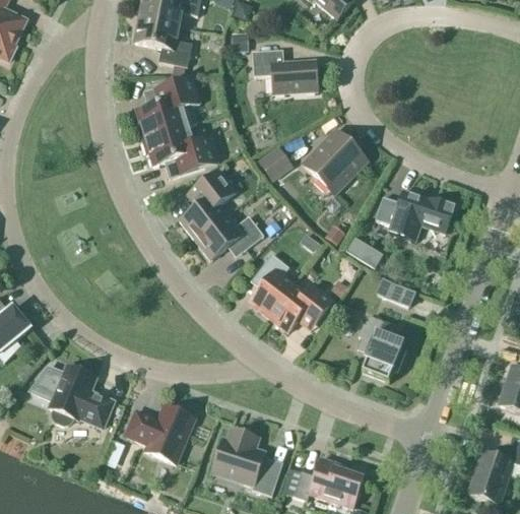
[(0,0),(0,56),(8,60),(14,47),(12,46),(25,19),(2,8),(6,0),(0,0)]
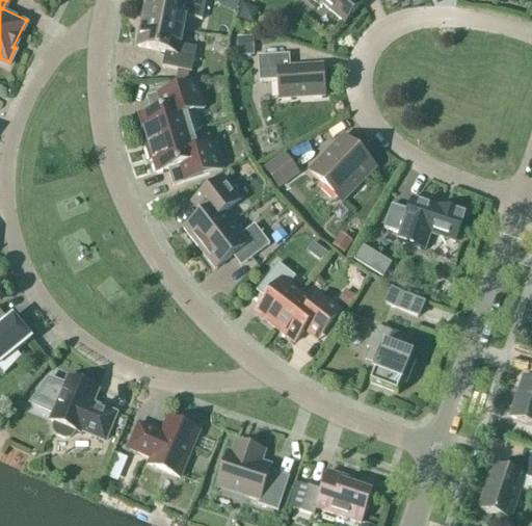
[(142,18),(183,26),(186,12),(202,16),(205,0),(145,0),(142,18)]
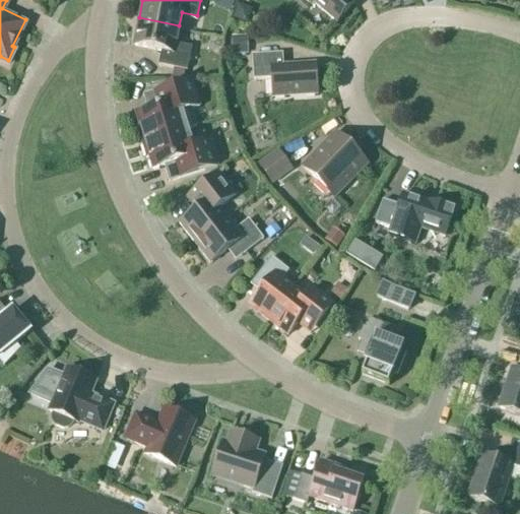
[(248,2),(243,1),(242,0),(238,0),(233,13),(246,18),(251,4),(248,2)]
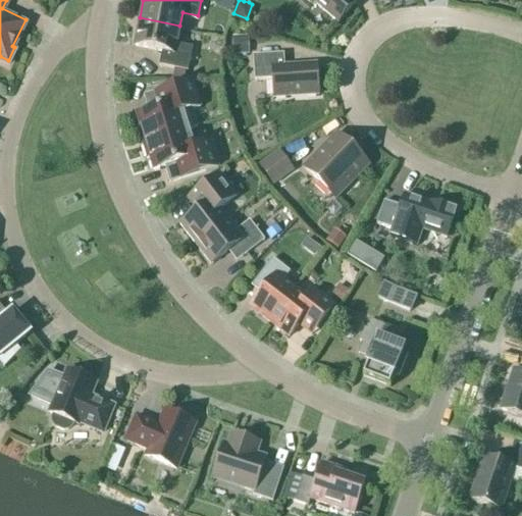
[(337,18),(354,0),(313,0),(316,0),(337,18)]
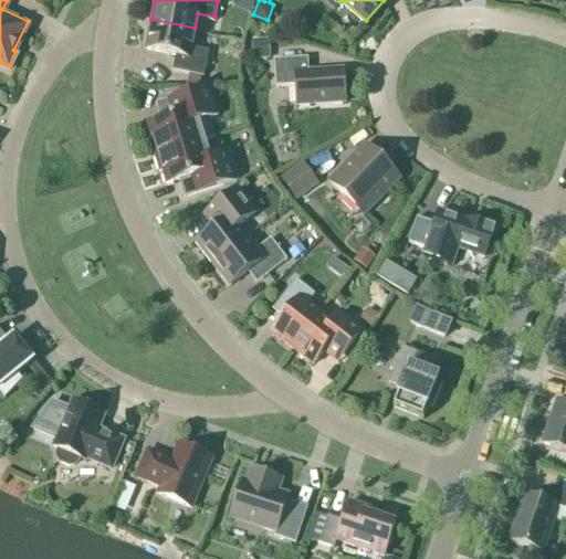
[(191,43),(195,28),(152,19),(146,45),(175,51),(173,66),(203,72),(209,46),(191,43)]
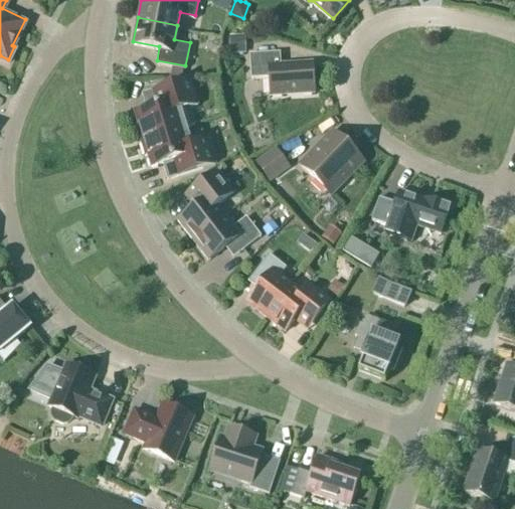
[(230,50),(245,49),(244,30),(229,31),(230,50)]
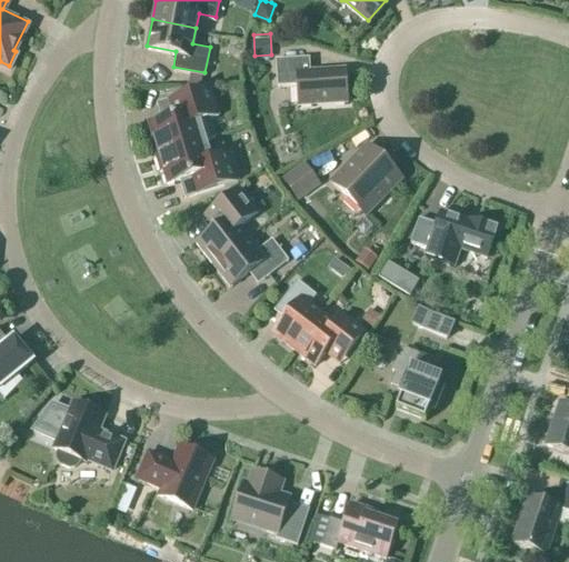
[(310,68),(309,53),(275,57),(277,83),(297,82),(298,101),(347,98),(346,66),(310,68)]
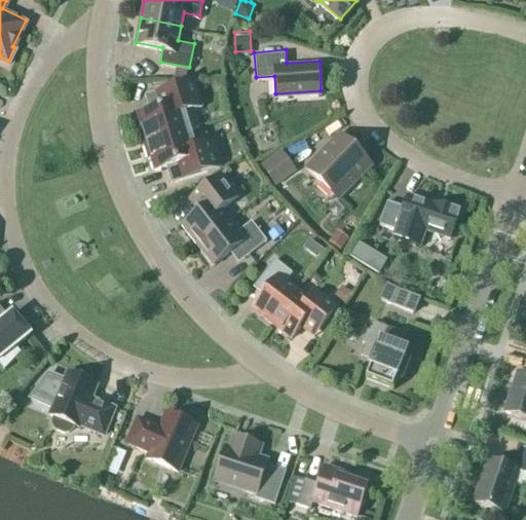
[(159,105),(138,112),(142,124),(140,125),(144,140),(190,126),(198,123),(193,107),(201,104),(194,80),(181,81),(155,89),(159,105)]
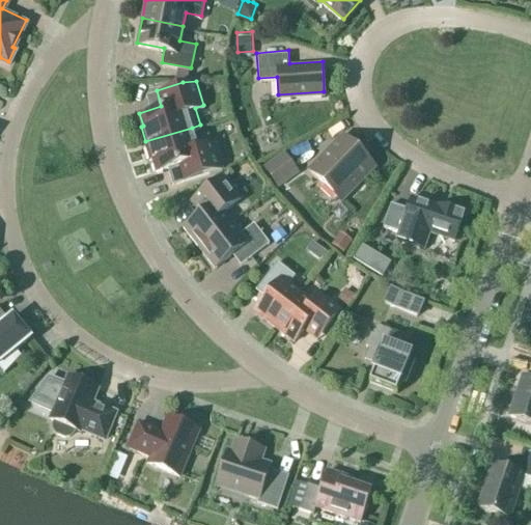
[(192,128),(145,141),(149,157),(152,156),(156,168),(168,165),(178,162),(183,178),(210,170),(221,164),(214,140),(197,145),(192,128)]
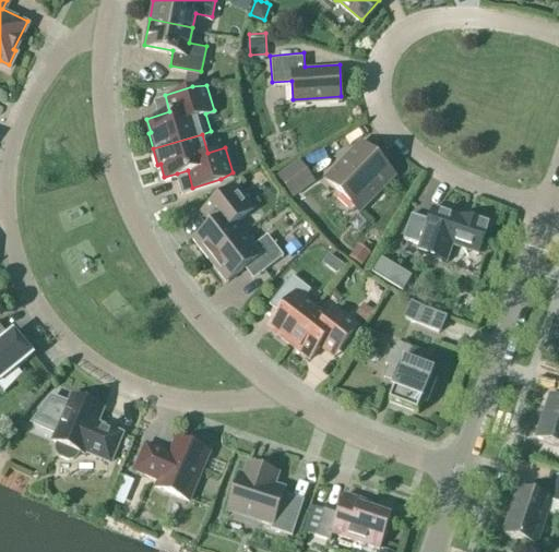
[(359,206),(393,172),(360,141),(326,175),(359,206)]
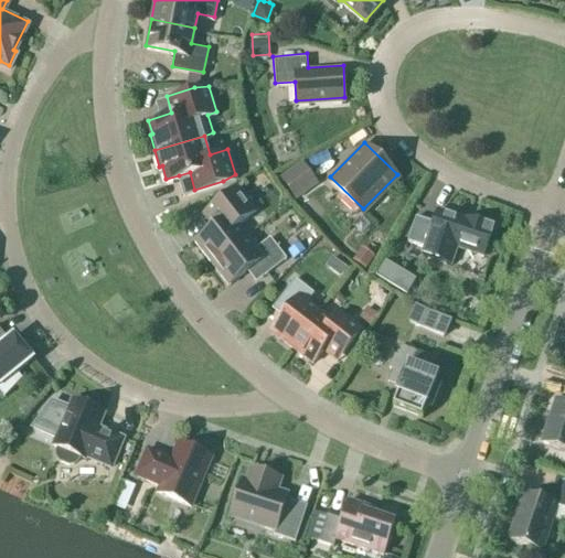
[(296,196),(318,180),(302,158),(279,173),(296,196)]
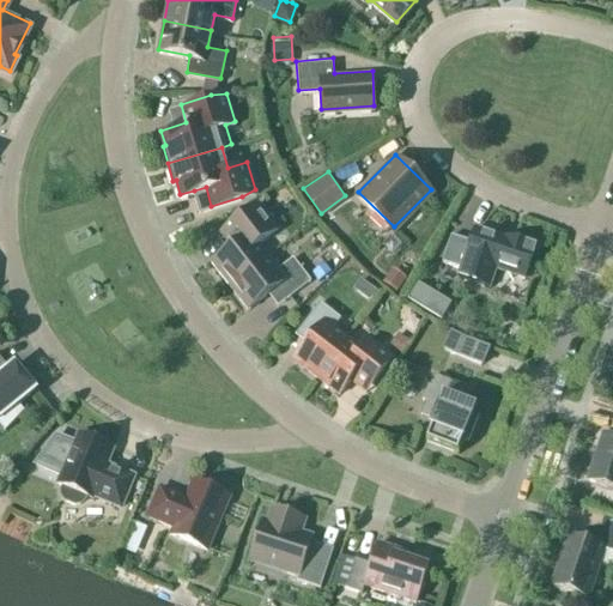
[(229,282),(268,252),(259,240),(278,225),(258,199),(229,222),(240,236),(211,259),(229,282)]
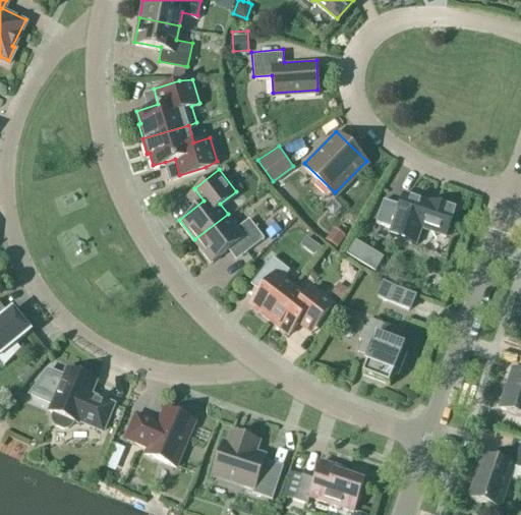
[(454,207),(403,189),(400,202),(384,196),(375,219),(392,225),(390,232),(416,241),(421,225),(432,229),(436,235),(442,232),(446,233),(454,207)]
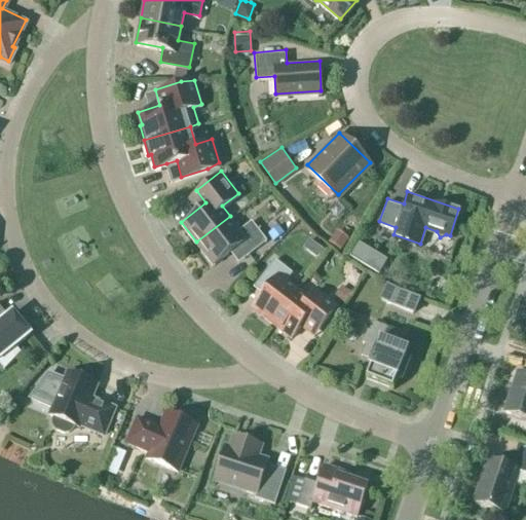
[(230,216),(196,242),(213,262),(237,243),(246,254),(266,237),(251,218),(238,227),(230,216)]
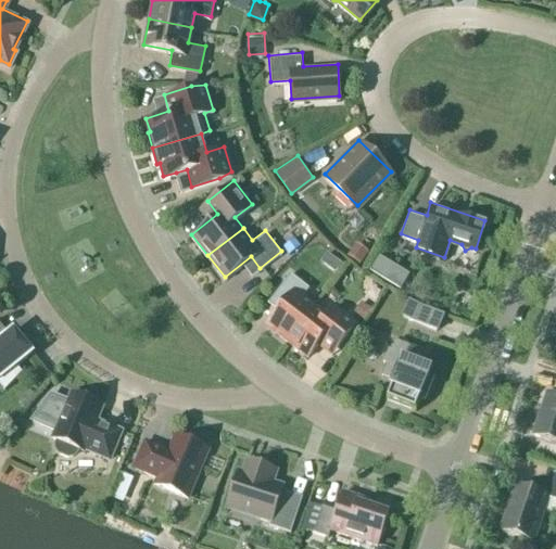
[(291,235),(287,239),(282,242),(289,250),(300,241),(293,233),(291,235)]
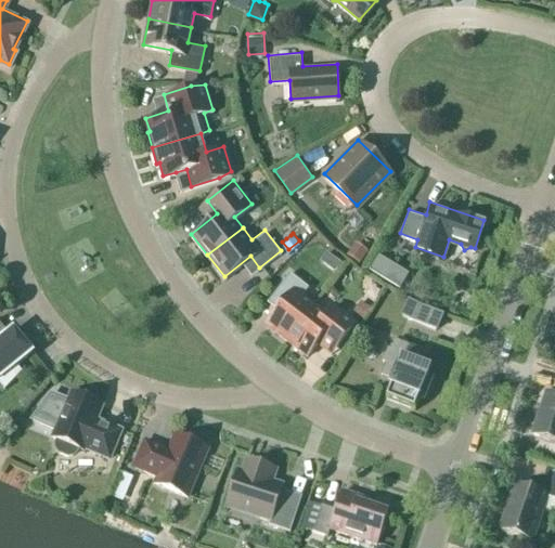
[(363,244),(360,242),(356,238),(346,251),(359,260),(368,247),(364,245),(363,244)]
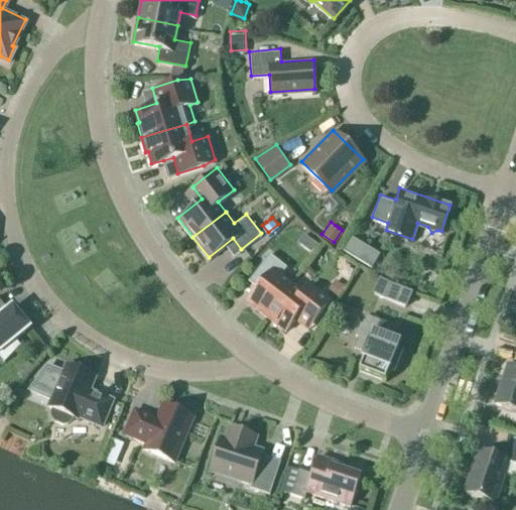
[(357,238),(355,236),(352,234),(350,236),(344,247),(343,248),(358,257),(359,255),(362,250),(366,243),(357,238)]
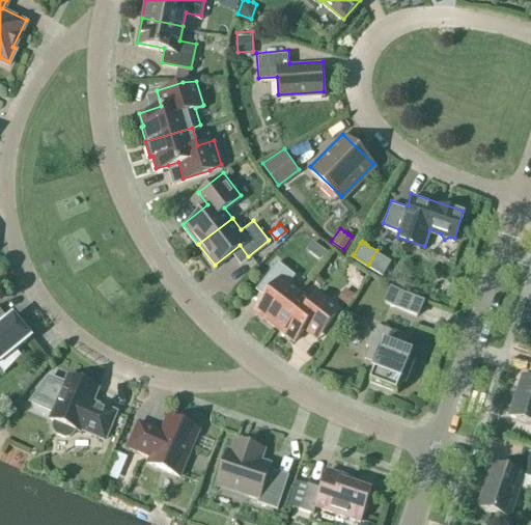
[(274,323),(300,289),(288,280),(295,273),(277,258),(255,286),(266,294),(254,308),(274,323)]
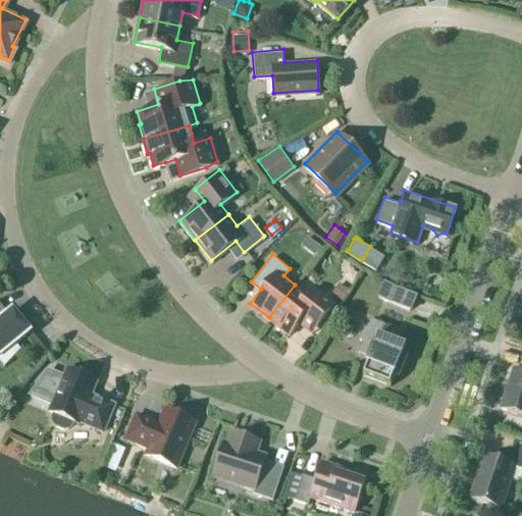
[(409,307),(415,293),(384,279),(378,294),(409,307)]
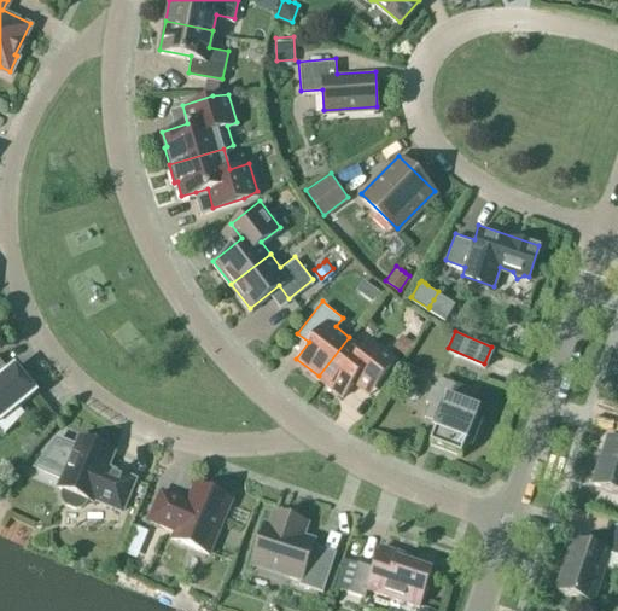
[(349,337),(319,376),(342,394),(355,378),(369,389),(395,356),(371,338),(363,347),(349,337)]
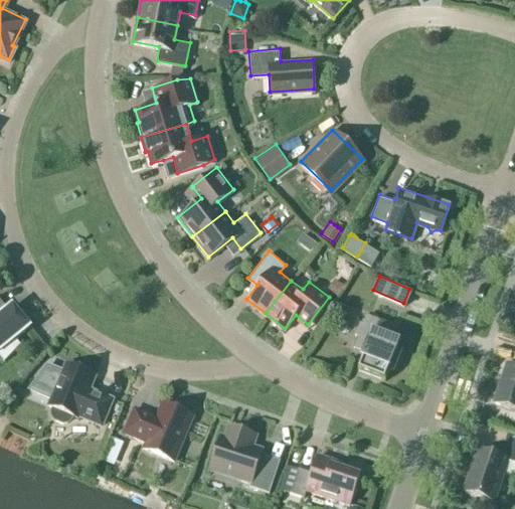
[(8,307),(0,297),(0,348),(30,324),(12,303),(8,307)]
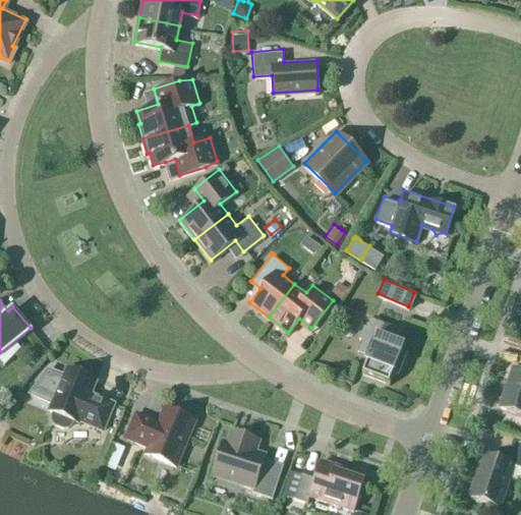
[(398,370),(406,349),(402,348),(404,342),(388,335),(392,324),(370,316),(359,344),(370,348),(362,372),(389,382),(394,368),(398,370)]
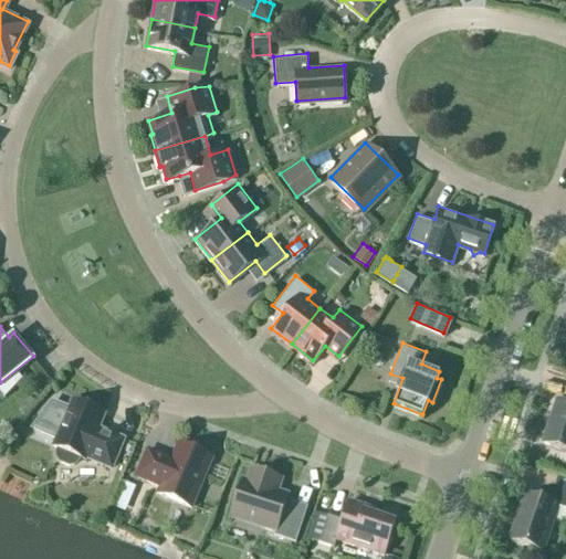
[(52,398),(32,425),(56,435),(54,443),(59,444),(56,449),(58,454),(61,457),(69,462),(74,461),(79,457),(81,454),(84,455),(85,453),(111,464),(123,435),(97,424),(104,410),(73,397),(70,405),(52,398)]
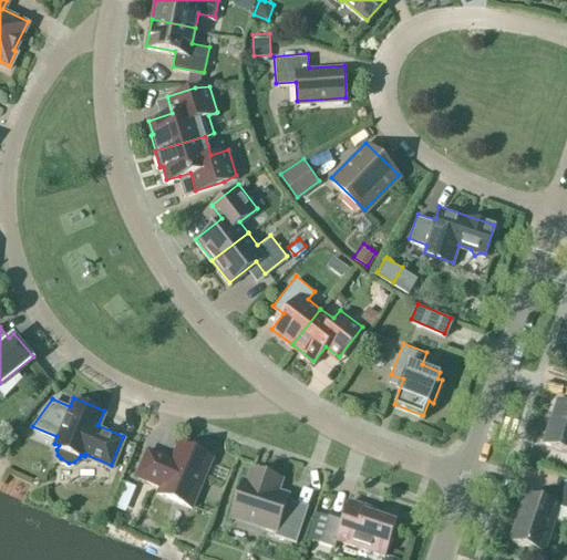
[(566,400),(558,397),(544,441),(566,447),(566,400)]
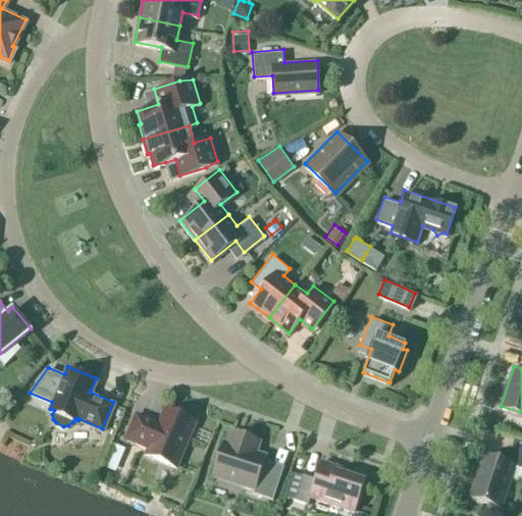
[(176,464),(195,420),(164,407),(158,421),(136,412),(125,436),(148,446),(146,452),(176,464)]
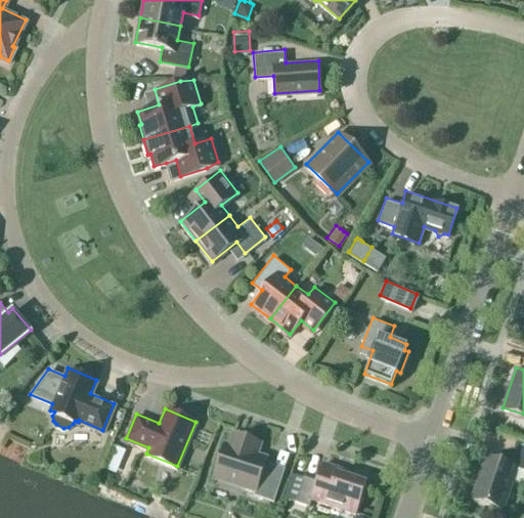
[(224,441),(213,475),(255,488),(254,492),(273,500),(277,487),(258,480),(266,456),(257,451),(260,440),(232,431),(228,442),(224,441)]
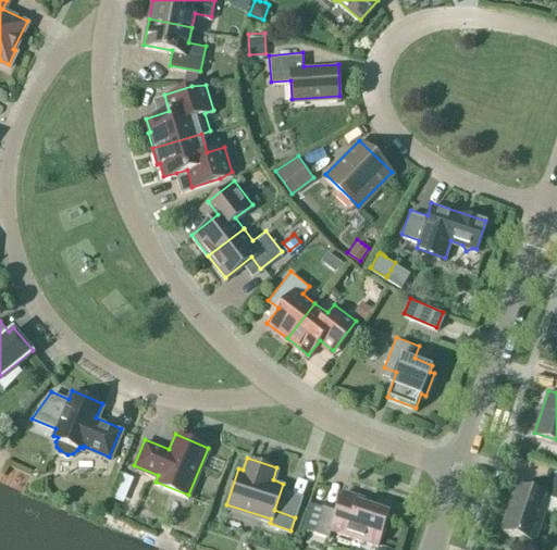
[(130,473),(125,471),(120,469),(114,483),(127,488),(133,474),(131,473),(130,473)]
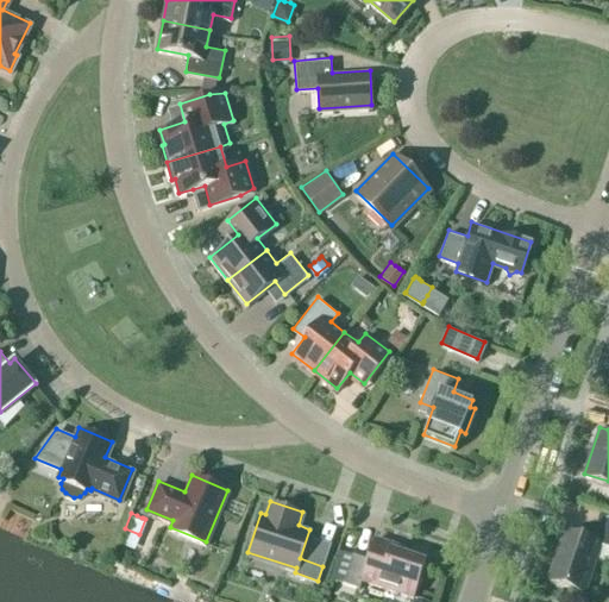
[(608,544),(608,522),(595,518),(588,537),(565,530),(550,577),(583,589),(600,540),(608,544)]
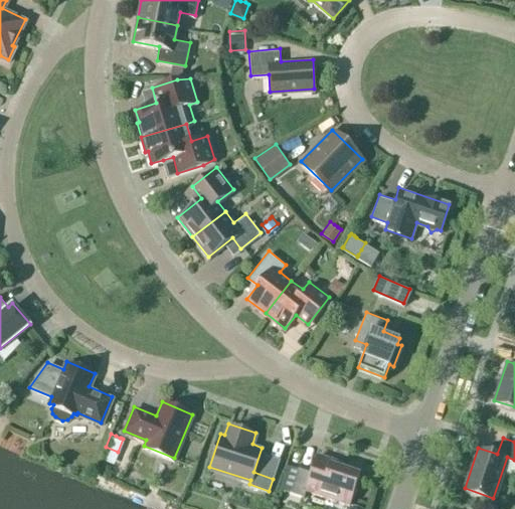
[(359,473),(349,469),(350,465),(317,453),(311,471),(298,466),(290,491),(304,495),(306,488),(349,502),(359,473)]
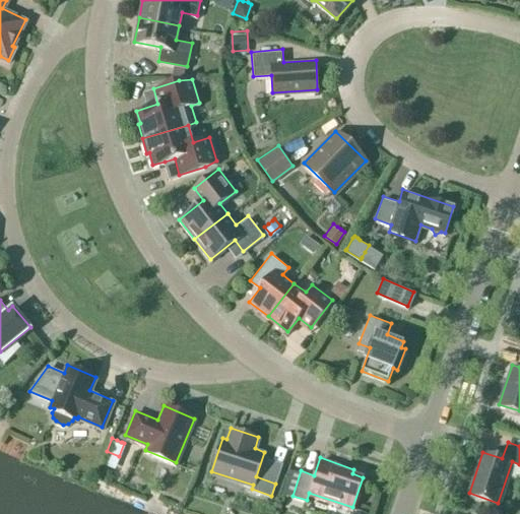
All buildings are outlined.
